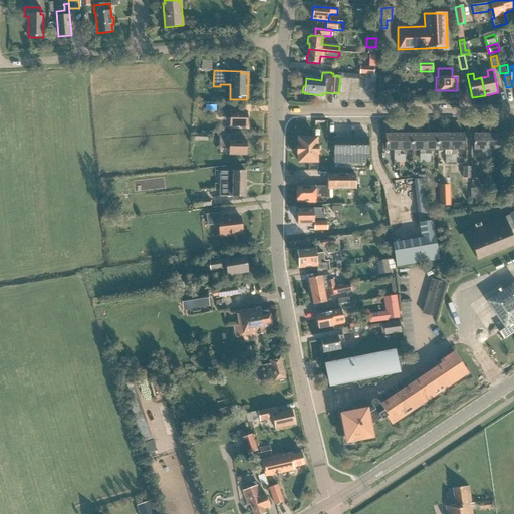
[(246,126),(247,111),(239,111),(231,111),(231,105),(218,104),(218,109),(218,117),(230,118),(230,126),(246,126)]
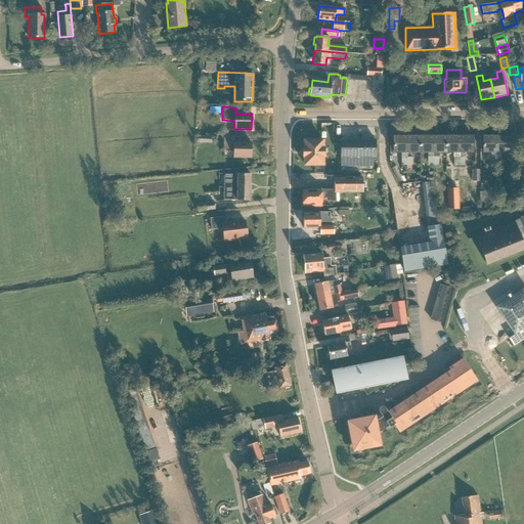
[(251,158),(251,142),(234,142),(235,137),(235,136),(223,136),(223,149),(234,149),(233,158),(251,158)]
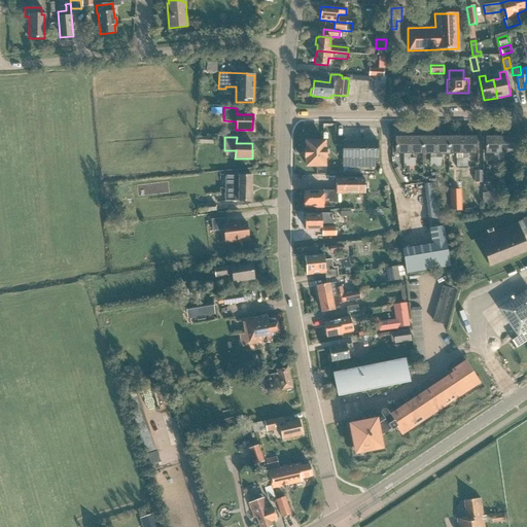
[(475,137),(461,138),(461,153),(476,153),(475,137)]
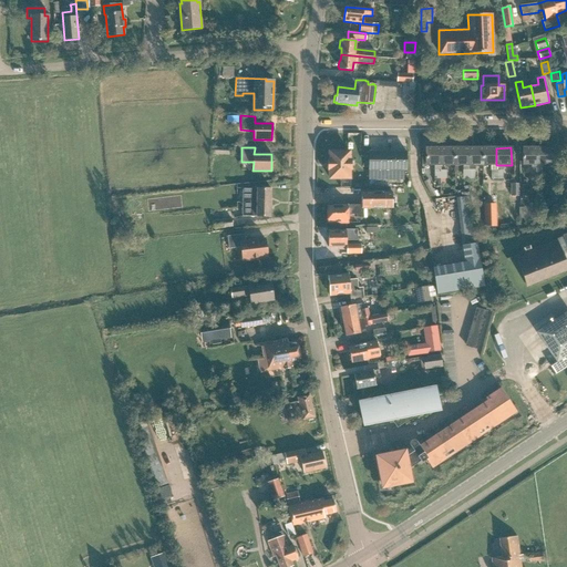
[(532,178),(537,178),(537,147),(523,148),(523,165),(532,165),(532,178)]
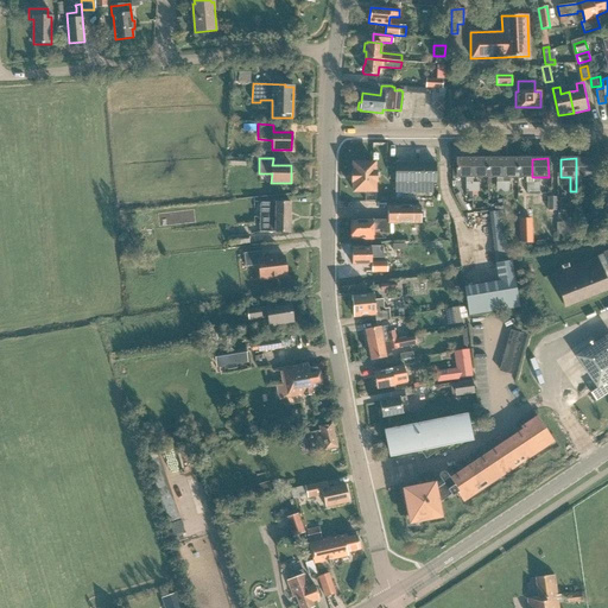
[(576,158),(576,191),(582,191),(582,177),(590,177),(590,158),(576,158)]
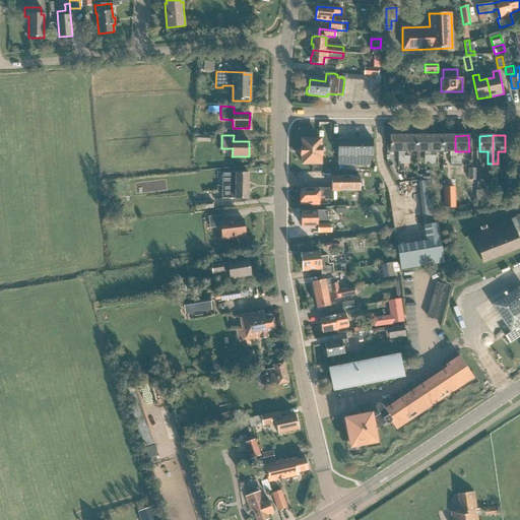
[(403,151),(404,151),(404,136),(390,136),(390,151),(398,151),(398,164),(404,164),(404,156),(403,156),(403,151)]
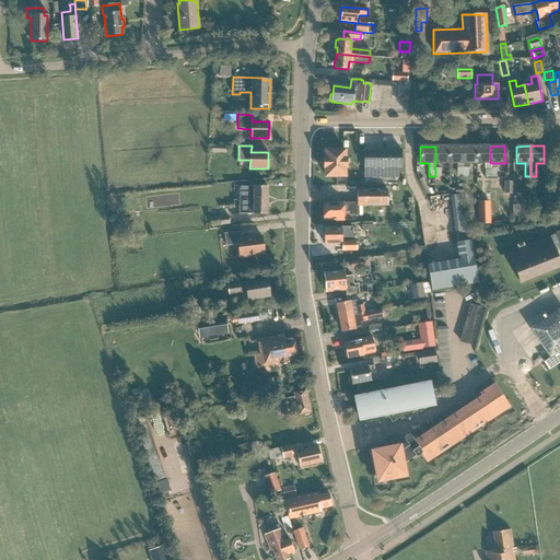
[(435,163),(448,163),(448,147),(435,147),(435,163)]
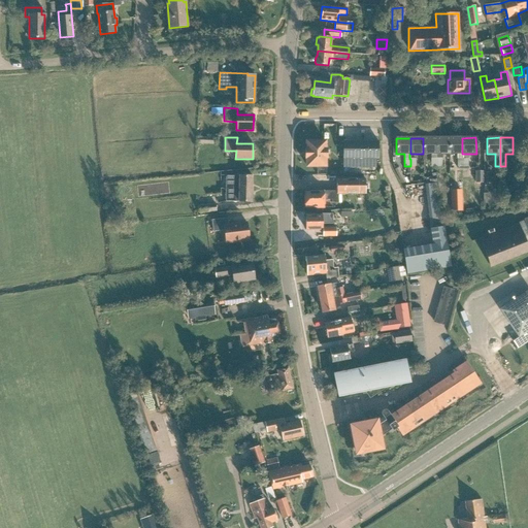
[(430,167),(436,167),(436,138),(423,138),(423,154),(430,154),(430,167)]
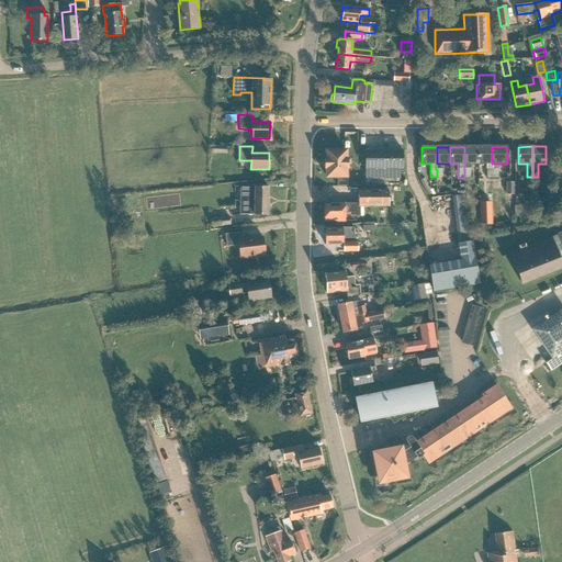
[(471,164),(479,164),(478,147),(464,147),(464,178),(465,178),(465,181),(471,181),(471,164)]
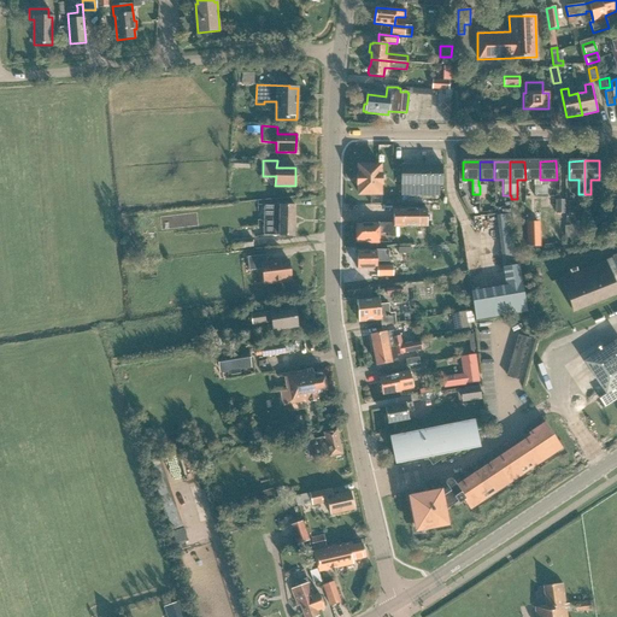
[(534,194),(540,194),(540,186),(540,180),(540,162),(524,162),(526,180),(534,180),(534,194)]
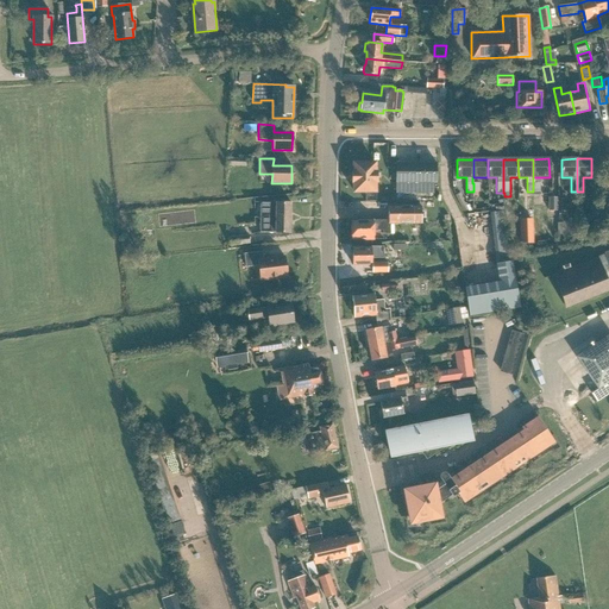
[(375,163),(353,164),(353,173),(352,173),(352,183),(353,183),(353,193),(375,192),(375,183),(377,183),(377,173),(375,173),(375,163)]
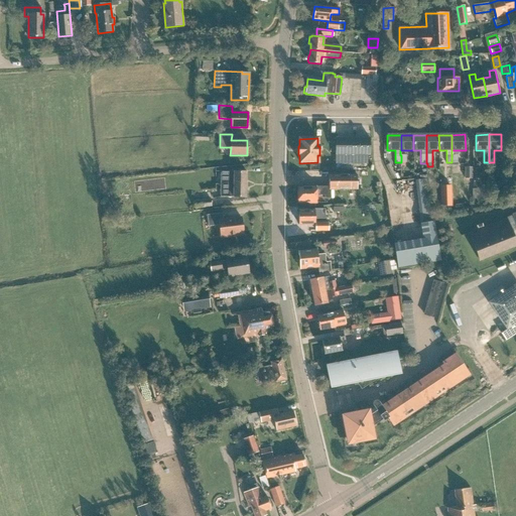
[(370,154),(370,138),(336,138),(336,154),(336,163),(367,163),(367,154),(370,154)]
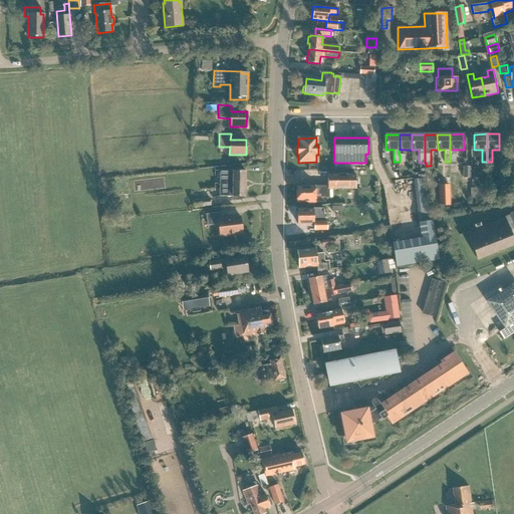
[(383,165),(392,179),(395,177),(388,163),(383,165)]
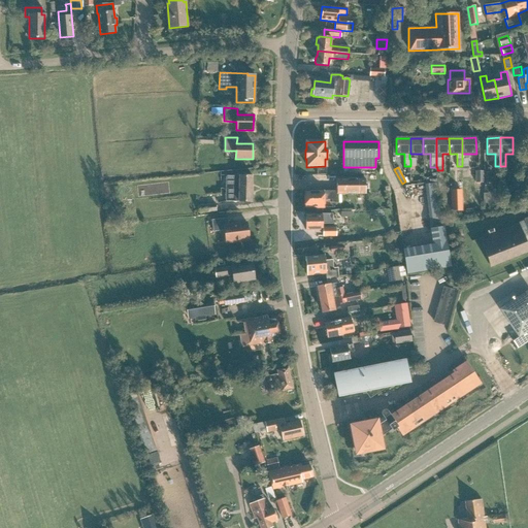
[(226,189),(252,189),(253,176),(226,175),(226,189)]
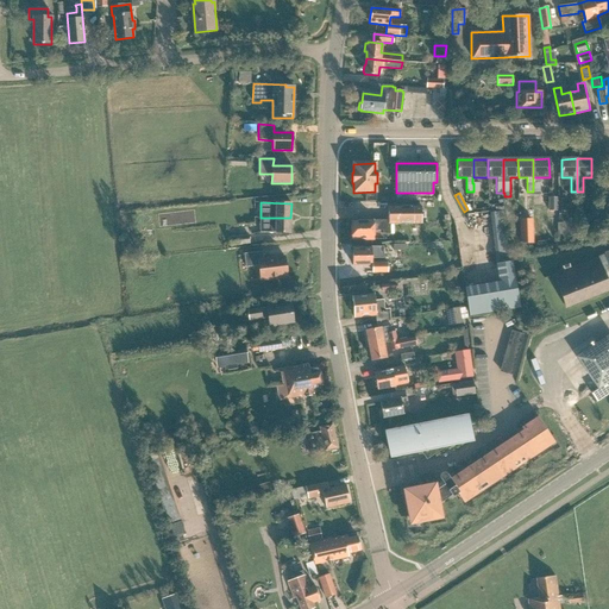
[(389,224),(390,224),(422,224),(421,207),(388,207),(389,221),(389,224)]
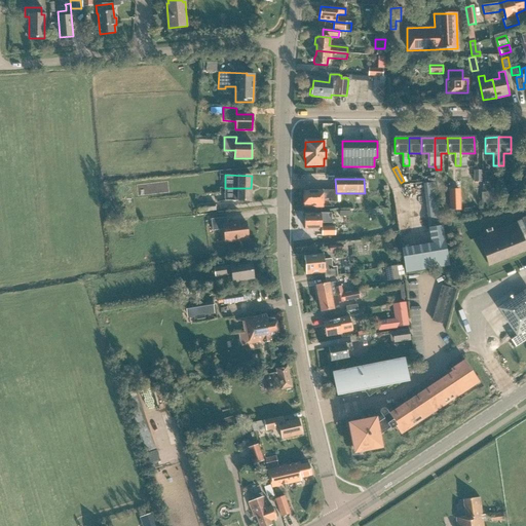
[(251,201),(251,188),(225,188),(225,200),(237,201),(251,201)]
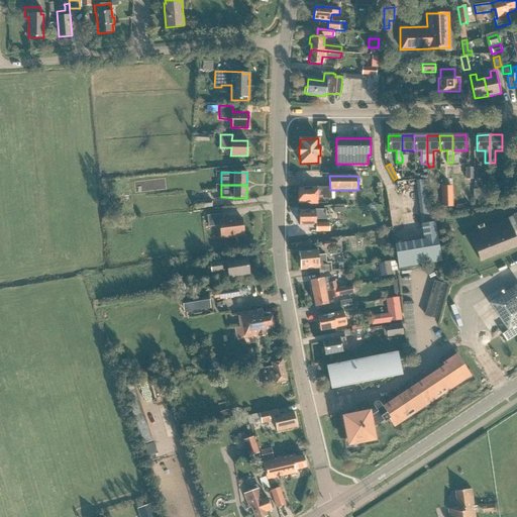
[(451,187),(441,187),(442,207),(452,207),(451,187)]
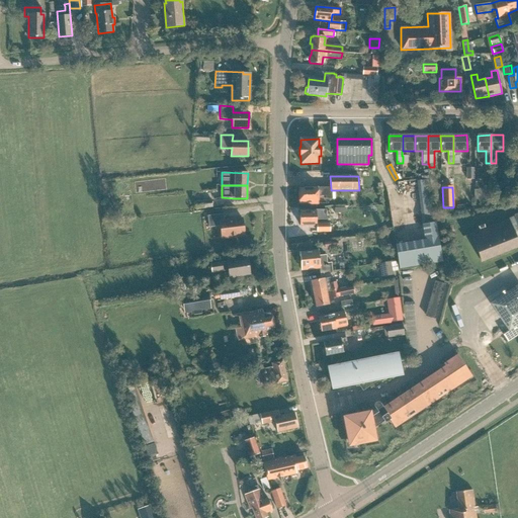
[(331,190),(331,188),(318,188),(304,188),(304,189),(298,189),(299,202),(310,202),(310,203),(318,203),(318,200),(321,200),(321,195),(326,195),(326,199),(332,199),(332,190),(331,190)]
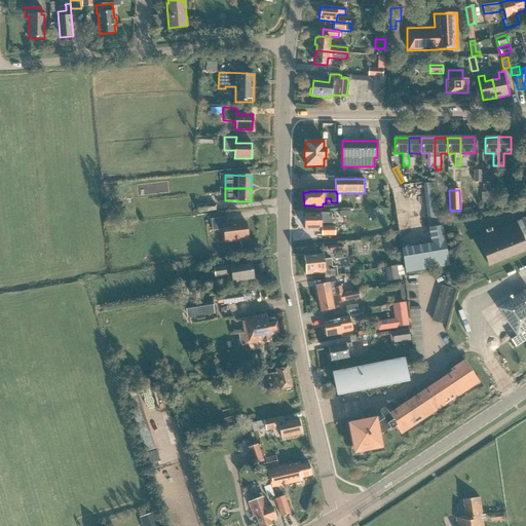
[(215,211),(215,203),(197,204),(198,213),(215,211)]
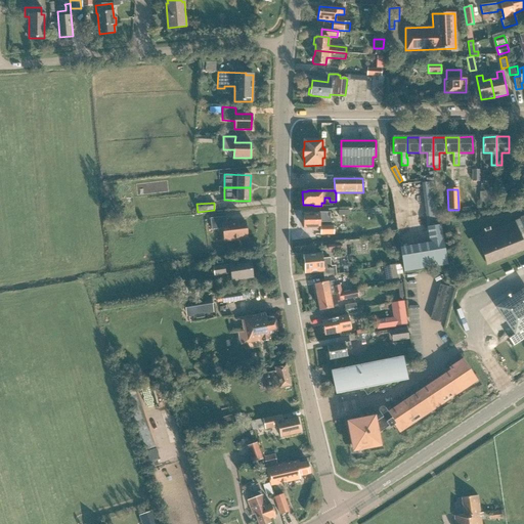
[(303,214),(303,228),(320,228),(320,234),(334,234),(334,226),(320,226),(320,222),(331,222),(330,212),(319,213),(319,214),(303,214)]
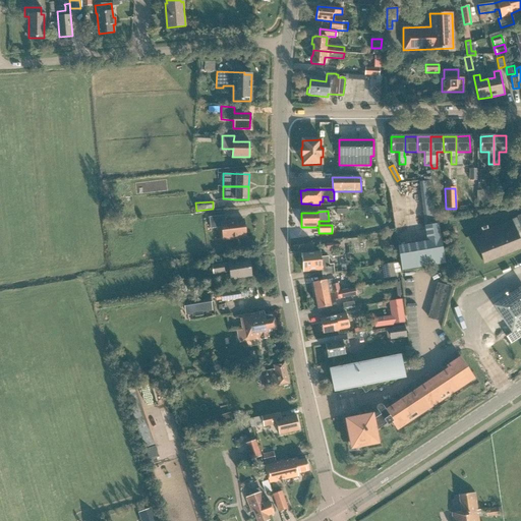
[(245,236),(243,220),(226,222),(225,215),(209,217),(210,229),(222,227),(223,239),(245,236)]
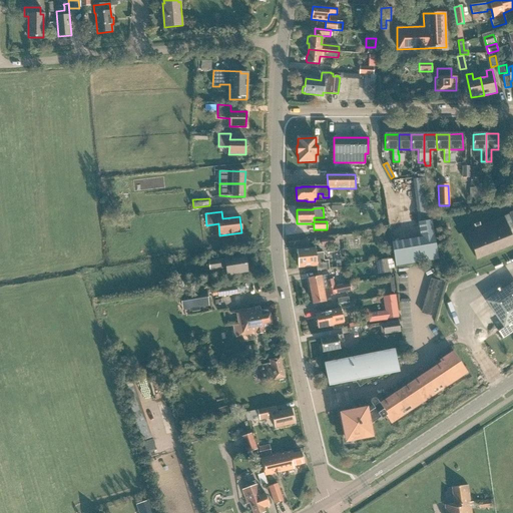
[(512,212),(465,231),(476,260),(512,244),(512,242),(512,240),(507,228),(512,225),(512,212)]
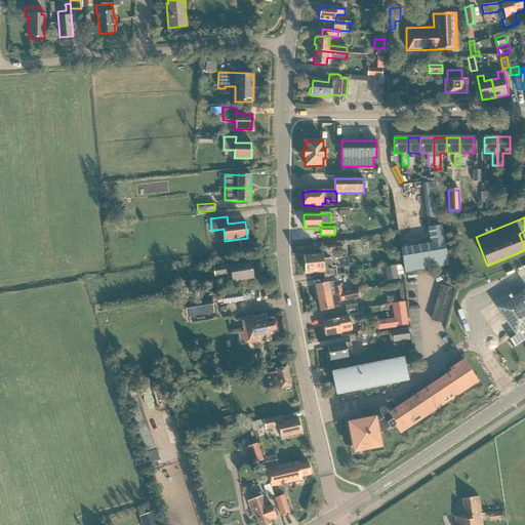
[(404,273),(447,266),(441,226),(427,228),(430,244),(400,249),(404,273)]
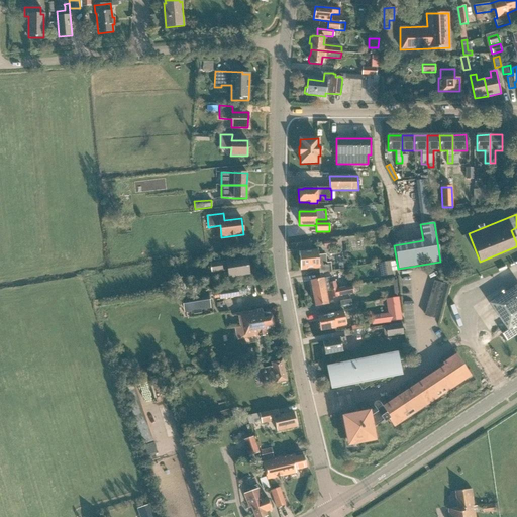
[(326,263),(325,255),(318,255),(317,250),(299,251),(301,270),(319,268),(319,273),(331,272),(330,262),(326,263)]
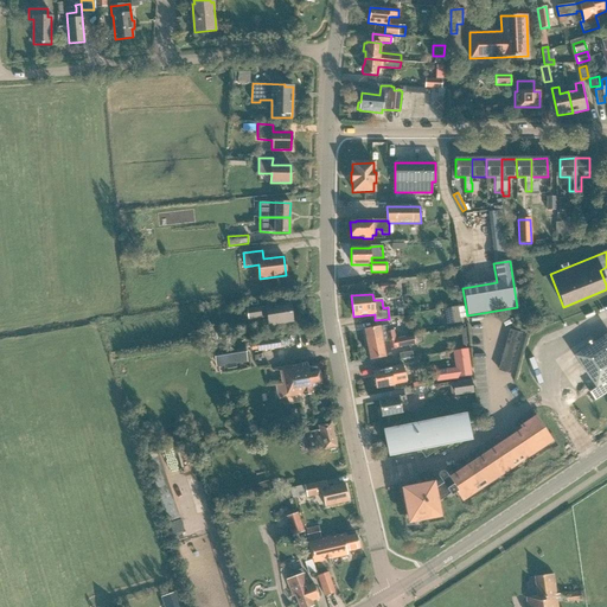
[(292,321),(289,304),(247,310),(249,319),(267,317),(269,325),(292,321)]
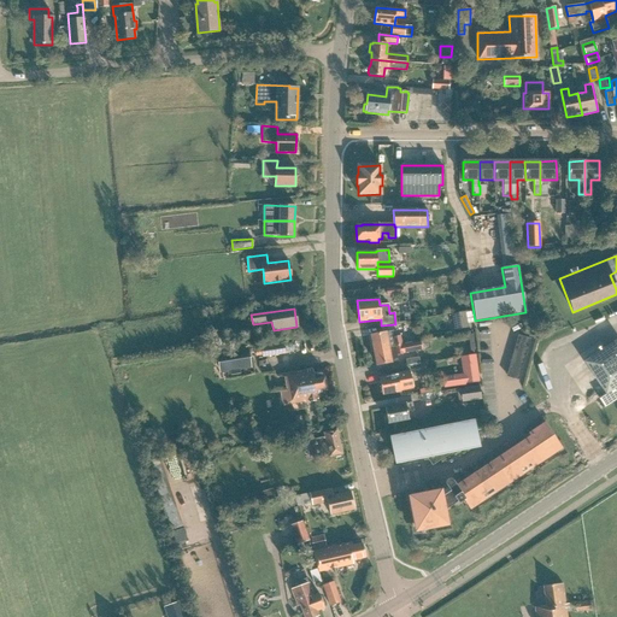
[(465,311),(456,312),(458,329),(468,327),(466,323),(465,312),(465,311)]
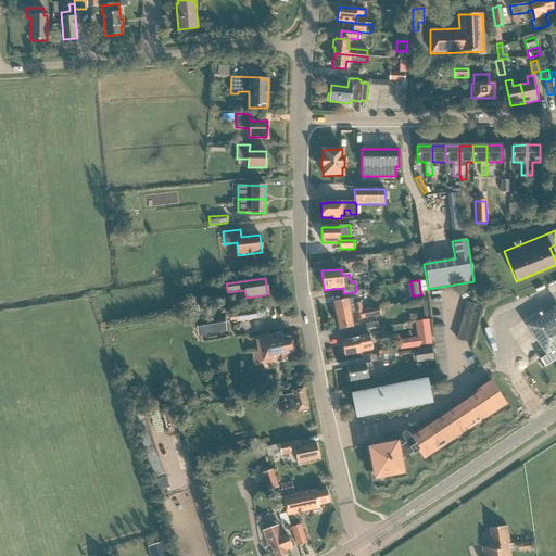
[(362,311),(361,303),(354,304),(353,299),(335,302),(337,315),(362,311)]
